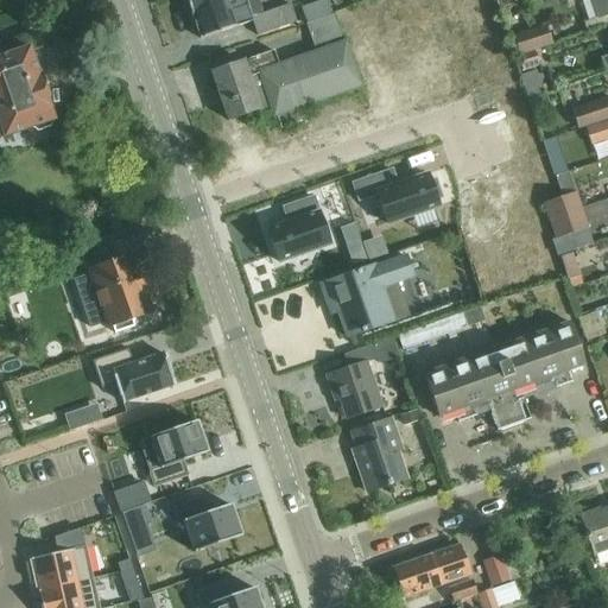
[(257,36),(296,23),(290,5),(251,18),(245,0),(185,0),(190,13),(191,13),(201,38),(251,20),(257,36)]
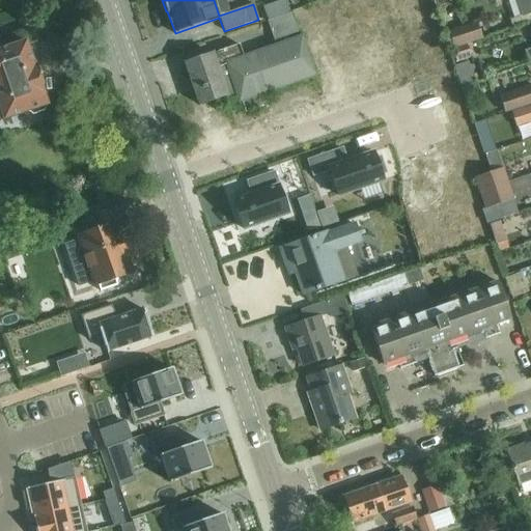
[(530,0),(515,0),(521,17),(509,20),(511,28),(530,22),(530,11),(530,12),(530,11),(530,0)]
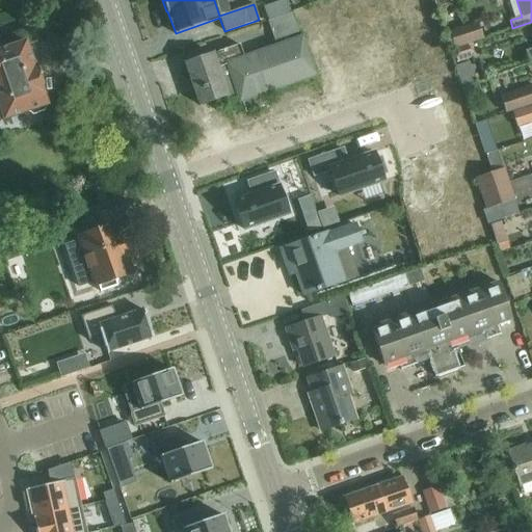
[(264,92),(316,75),(293,11),(268,21),(276,45),(243,57),(239,44),(214,53),(214,52),(184,62),(200,105),(237,91),(240,101),(242,101),(246,111),(268,104),(264,92)]
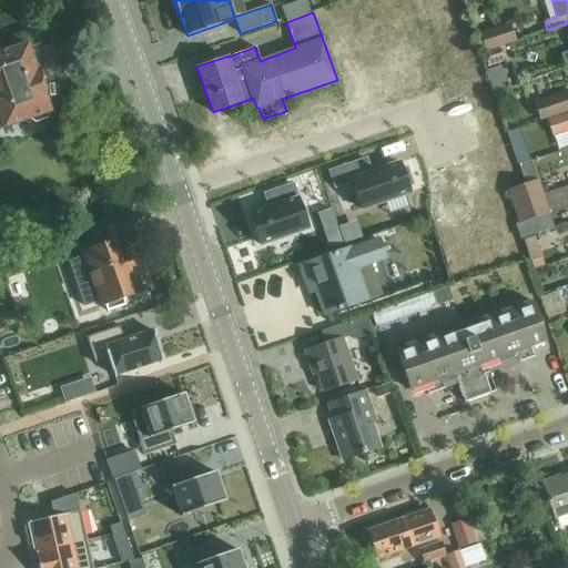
[(516,41),(510,24),(478,34),(485,52),(484,52),(488,67),(505,62),(499,48),(516,41)]
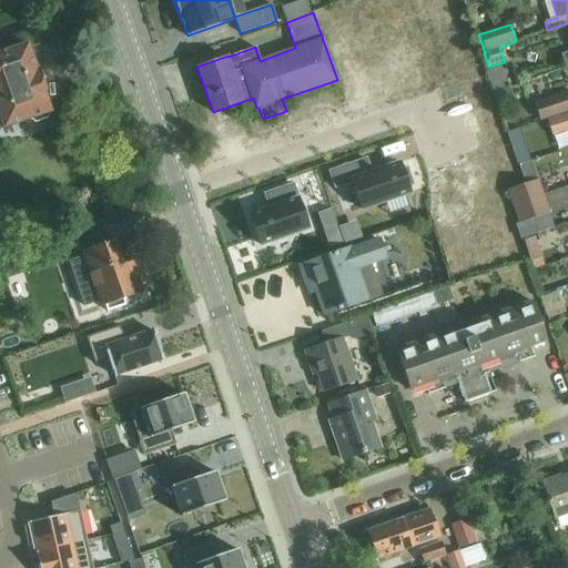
[(28,44),(0,53),(0,113),(4,129),(30,120),(38,124),(49,120),(52,112),(48,101),(49,101),(39,71),(38,71),(28,44)]
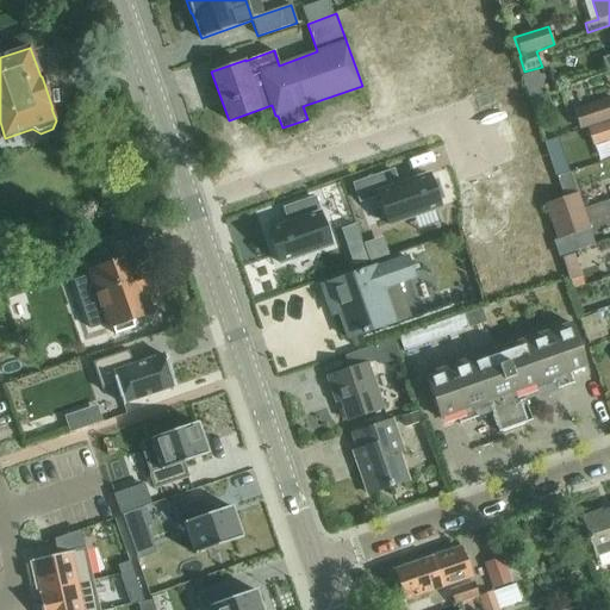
[(579,128),(609,117),(609,97),(573,109),(579,128)]
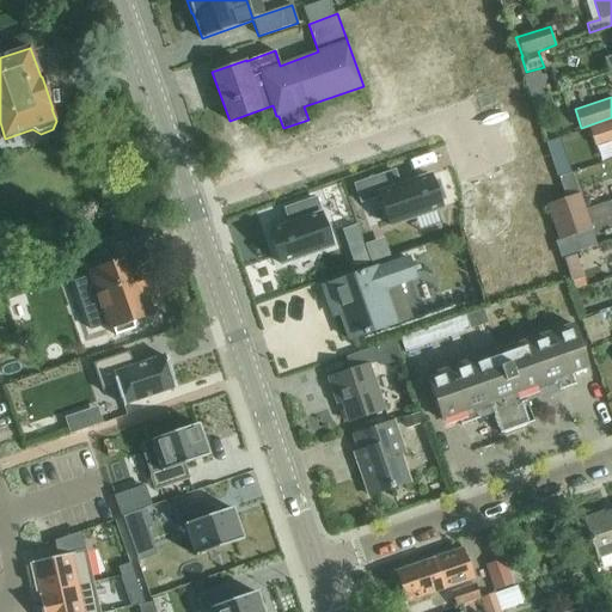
[(611,120),(588,128),(594,145),(611,138),(611,120)]
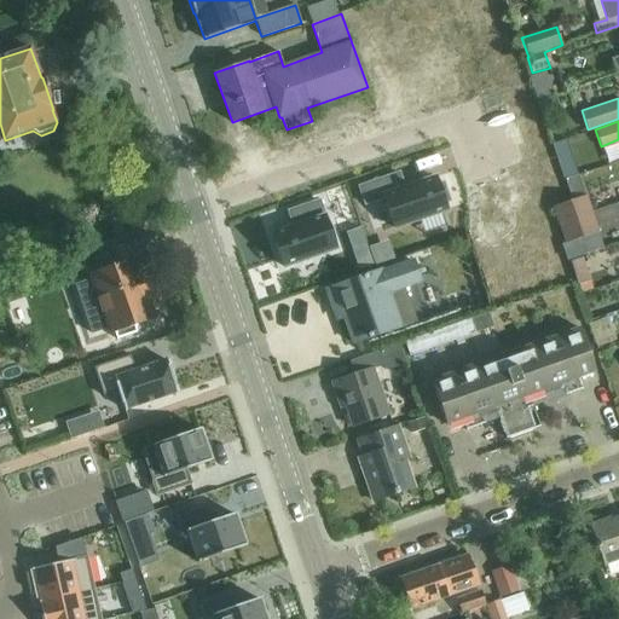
[(572,156),(559,160),(565,180),(578,175),(572,156)]
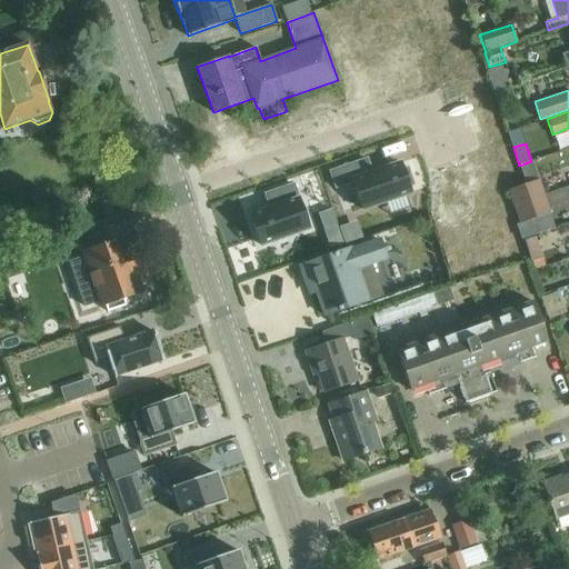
[(366,158),(338,167),(353,211),(406,192),(396,165),(370,173),(366,158)]
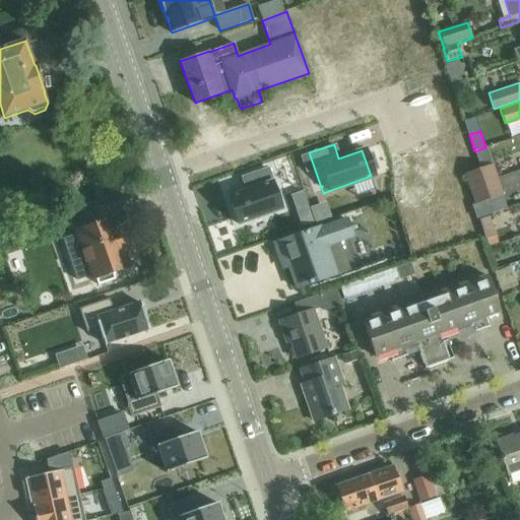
[(464,175),(468,187),(498,178),(493,165),(464,175)]
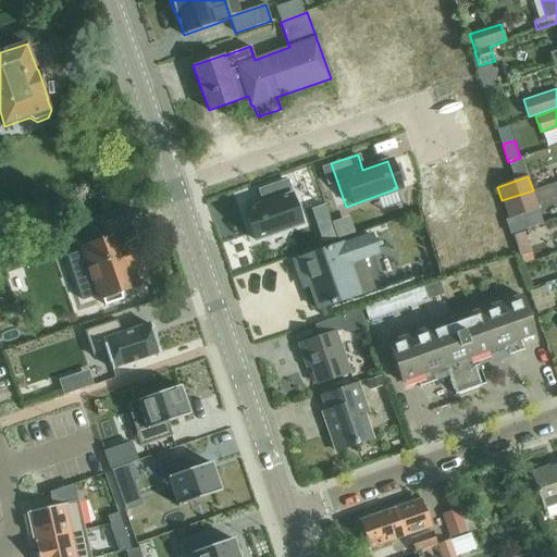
[(262,207),(242,213),(251,240),(298,224),(285,181),(258,189),(262,207)]
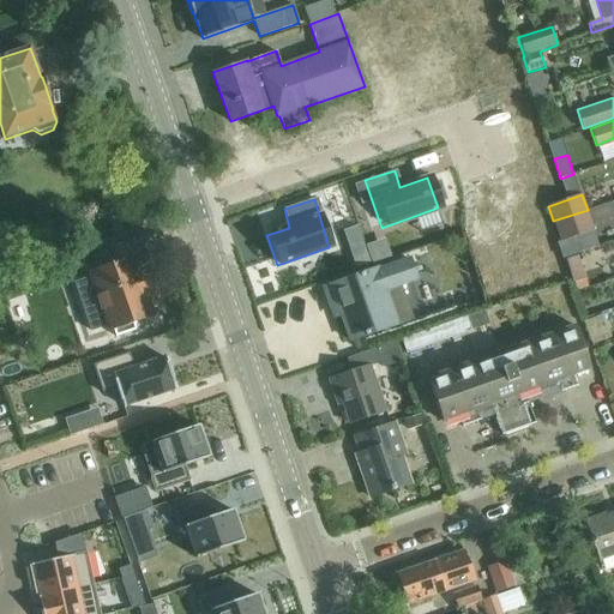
[(588,210),(553,221),(560,242),(594,230),(588,210)]
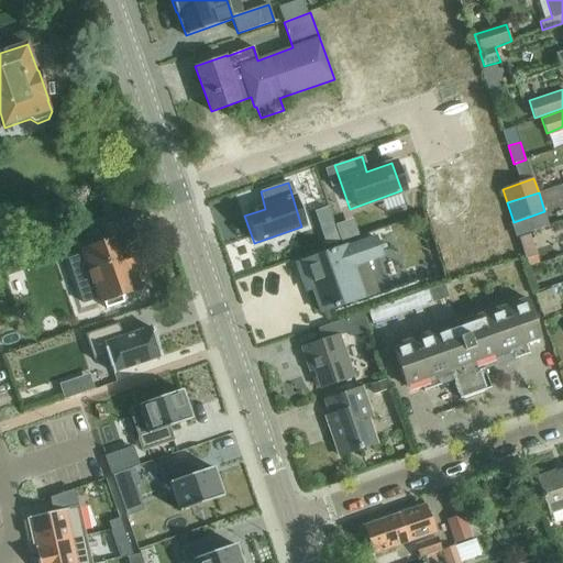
[(515,228),(518,236),(534,231),(531,221),(515,228)]
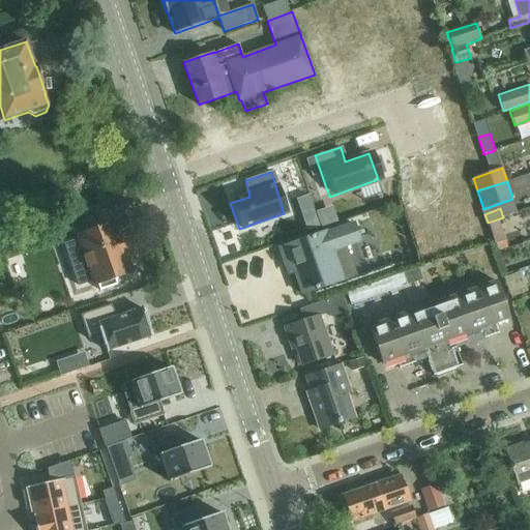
[(80,238),(63,244),(78,287),(94,281),(96,285),(97,285),(99,291),(118,285),(116,278),(131,272),(123,251),(126,249),(121,237),(119,238),(114,224),(111,225),(106,211),(95,215),(99,229),(90,232),(85,217),(80,219),(81,224),(76,226),(80,238)]
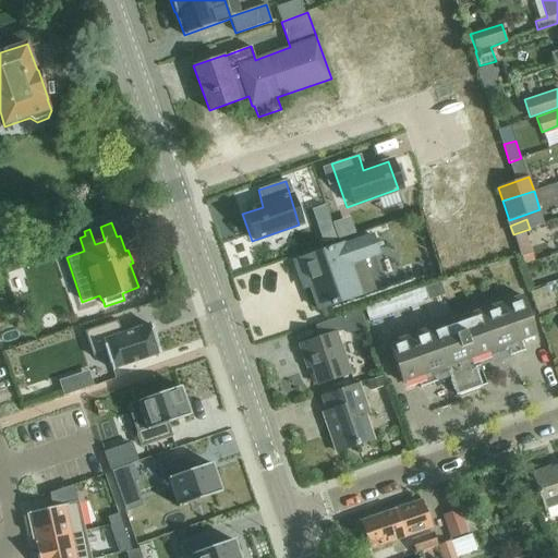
[(332,228),(319,232),(323,243),(336,239),(332,228)]
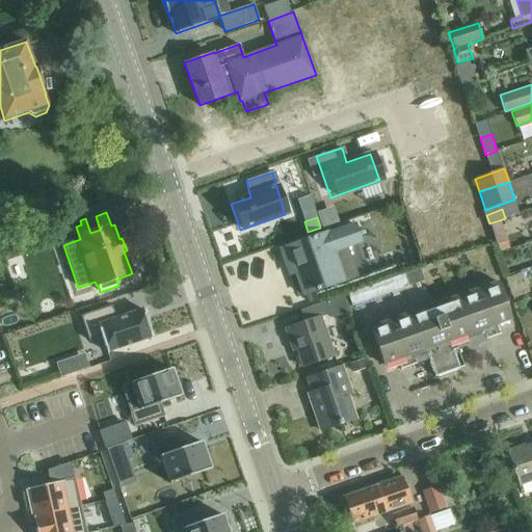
[(501,222),(489,225),(496,245),(507,241),(501,222)]
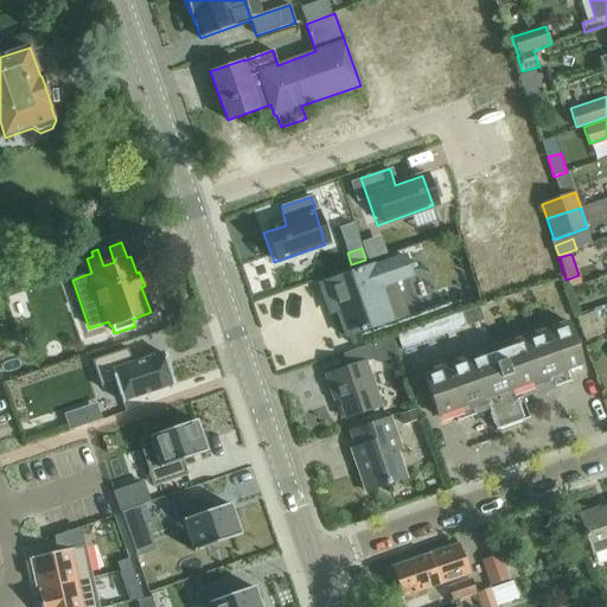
[(372,264),(319,283),(325,300),(332,298),(346,337),(393,320),(406,315),(403,307),(394,281),(411,275),(404,255),(374,267),(372,264)]
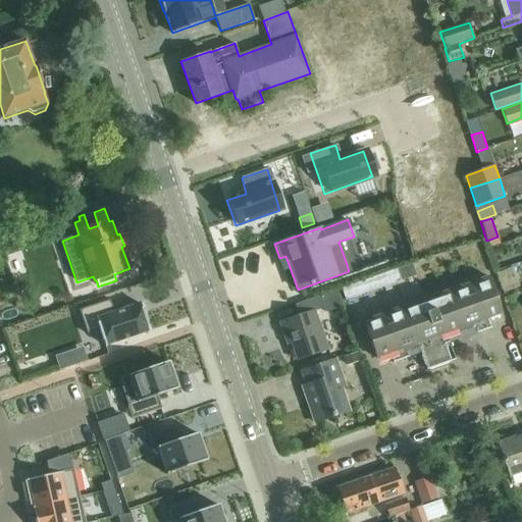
[(346,301),(401,281),(397,269),(342,288),(346,301)]
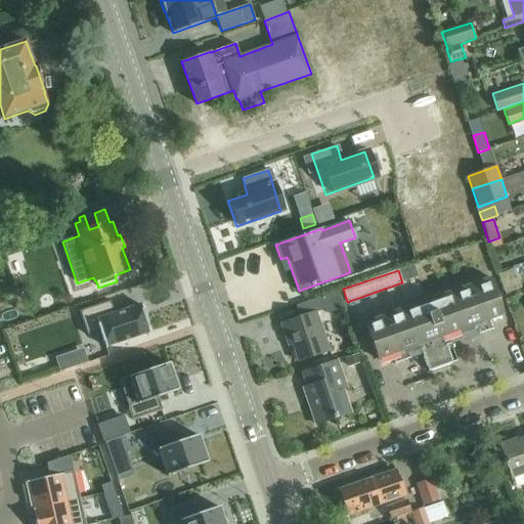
[(490,279),(363,322),(376,358),(390,354),(393,363),(408,358),(405,348),(418,344),(427,369),(428,370),(454,361),(455,359),(446,334),(474,324),(477,335),(491,330),(488,319),(503,315),(490,279)]
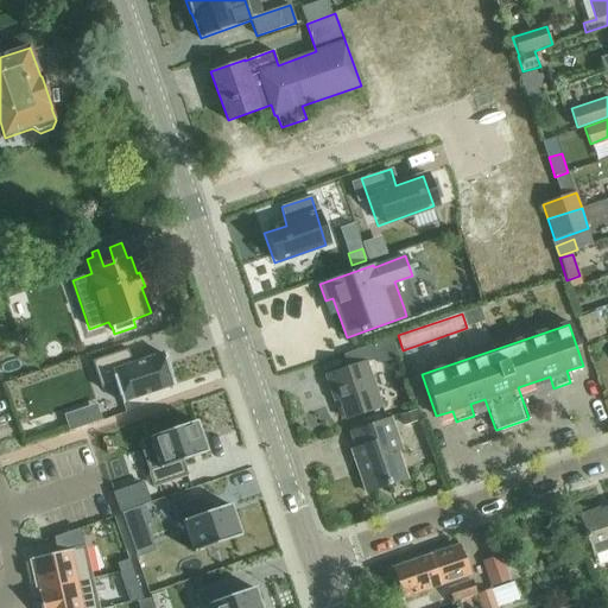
[(392,341),(379,344),(384,358),(396,354),(392,341)]
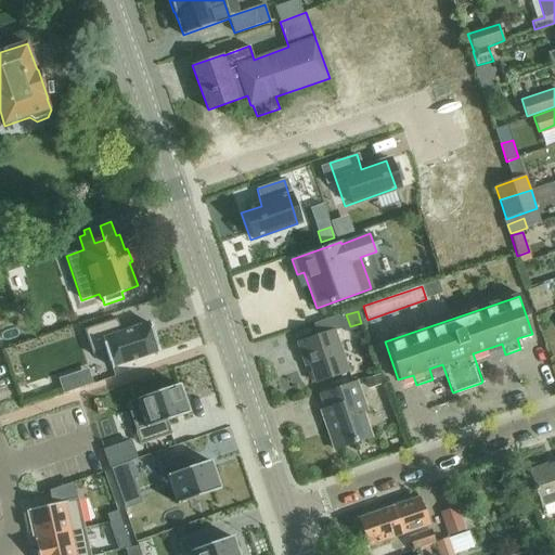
[(334,330),(344,326),(339,314),(313,323),(319,336),(297,344),(305,364),(309,363),(315,382),(348,371),(334,330)]
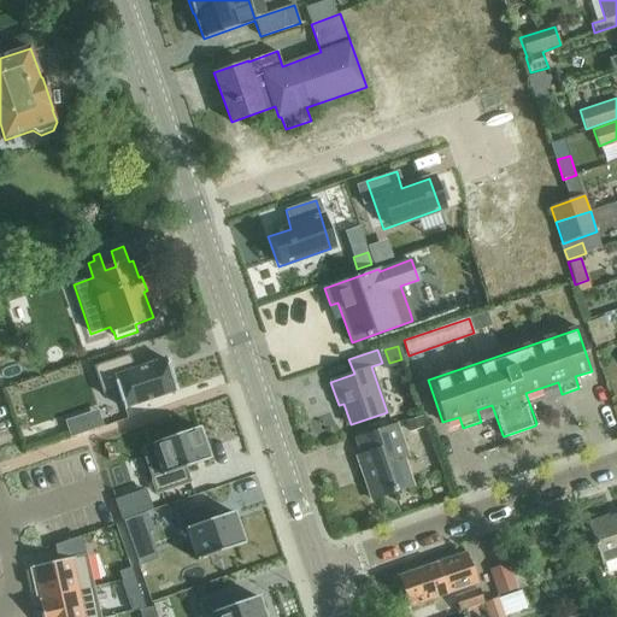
[(140,356),(99,369),(107,395),(119,391),(127,412),(177,394),(166,363),(145,370),(140,356)]
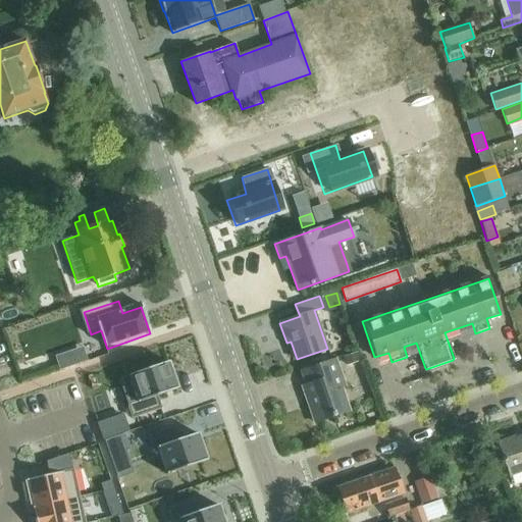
[(357,354),(342,359),(345,367),(359,363),(357,354)]
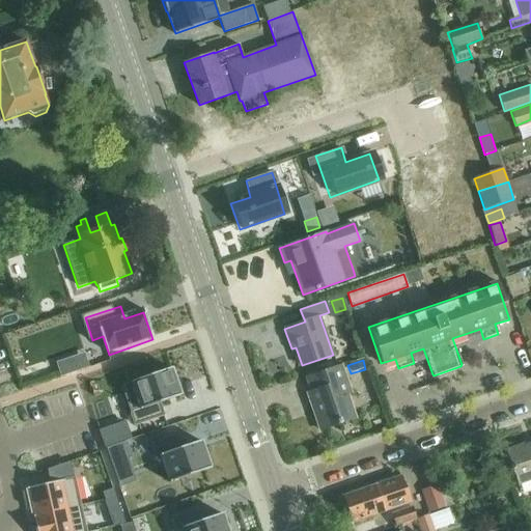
[(318,429),(354,418),(345,394),(351,393),(341,366),(311,375),(315,390),(306,393),(318,429)]
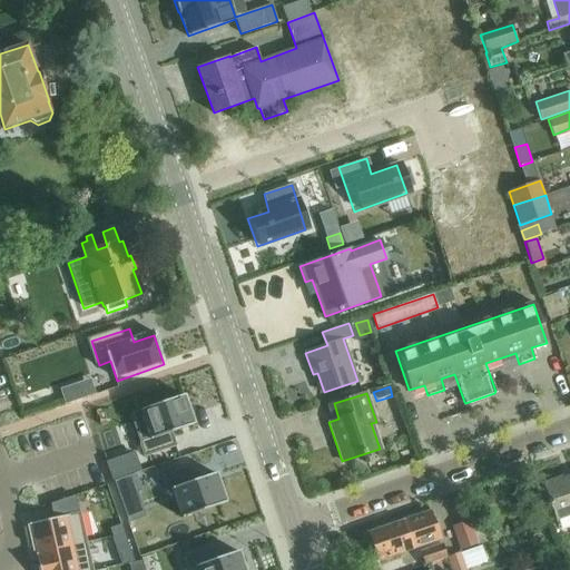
[(184,395),(130,414),(145,457),(176,446),(172,433),(194,425),(184,395)]
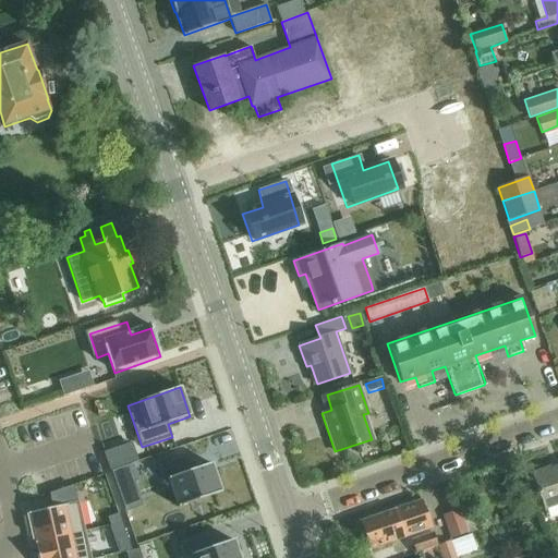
[(131,443),(104,451),(110,470),(137,460),(131,443)]
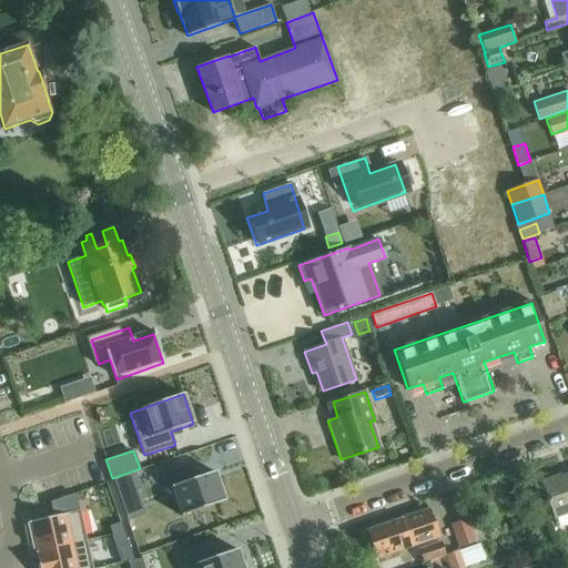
[(188,467),(162,476),(166,489),(171,487),(182,517),(225,501),(214,473),(192,480),(188,467)]
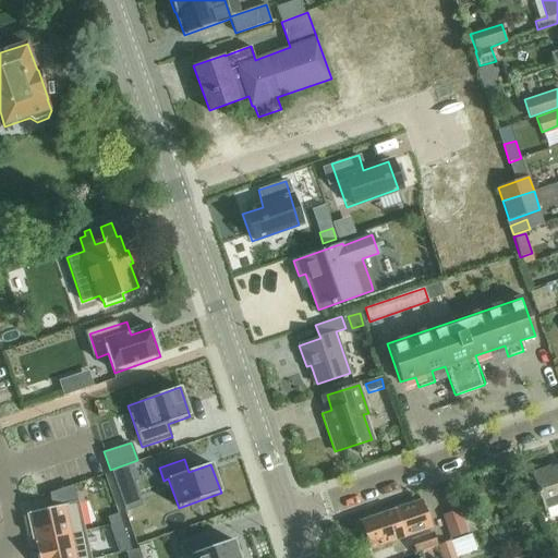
[(132,464),(111,471),(111,472),(117,489),(134,483),(138,482),(132,464)]
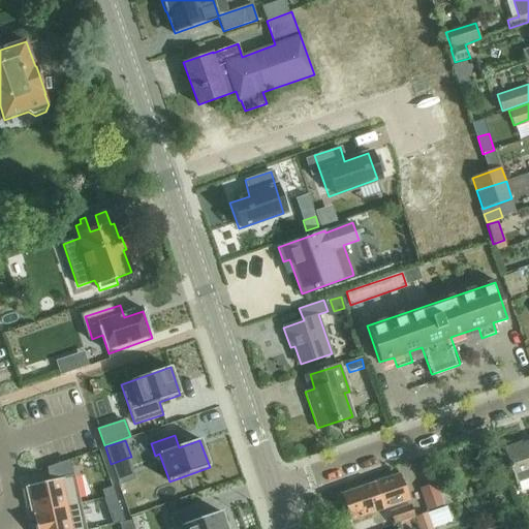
[(528,442),(521,446),(520,443),(505,448),(509,462),(507,463),(509,468),(510,468),(516,481),(528,475),(528,442)]
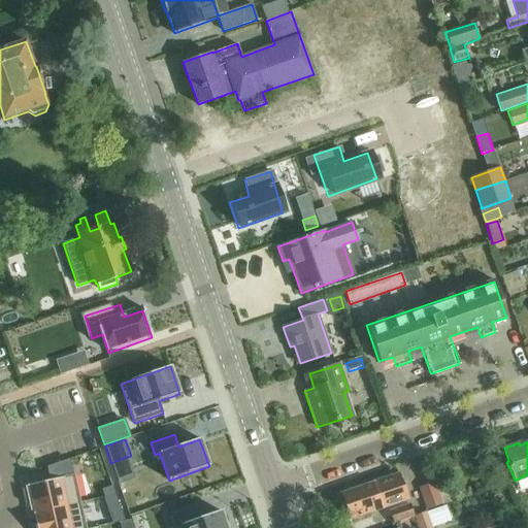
[(493,452),(480,456),(485,471),(498,466),(493,452)]
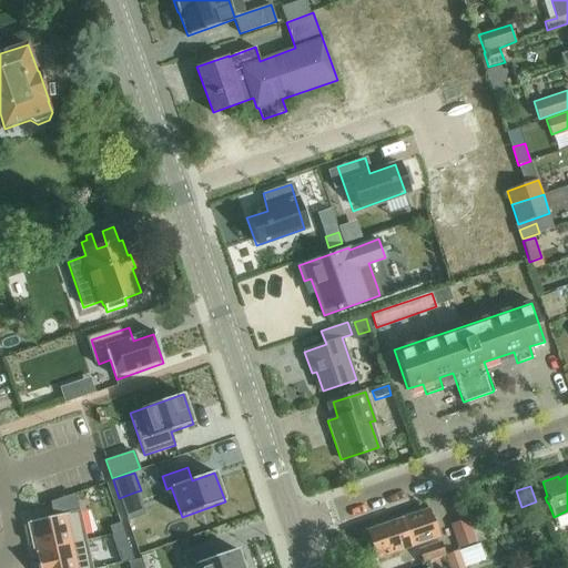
[(427,509),(368,529),(377,557),(437,536),(427,509)]
